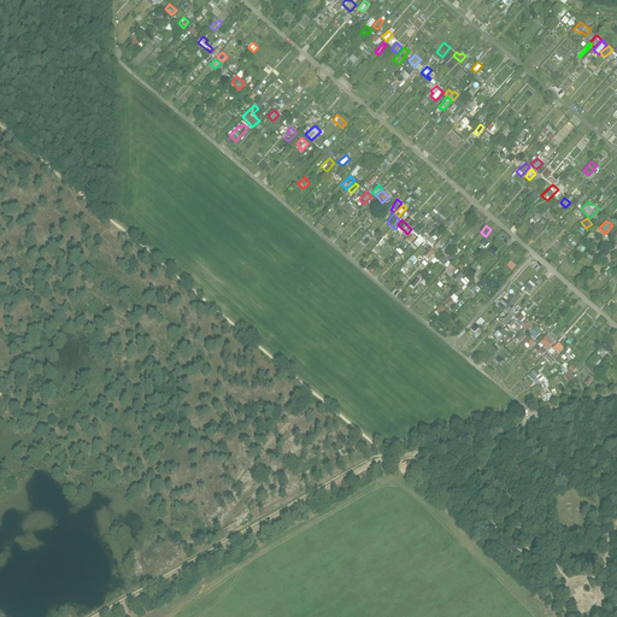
[(392,234),(385,235),(386,244),(389,242),(389,247),(395,246),(394,229),(392,230),(392,234)]
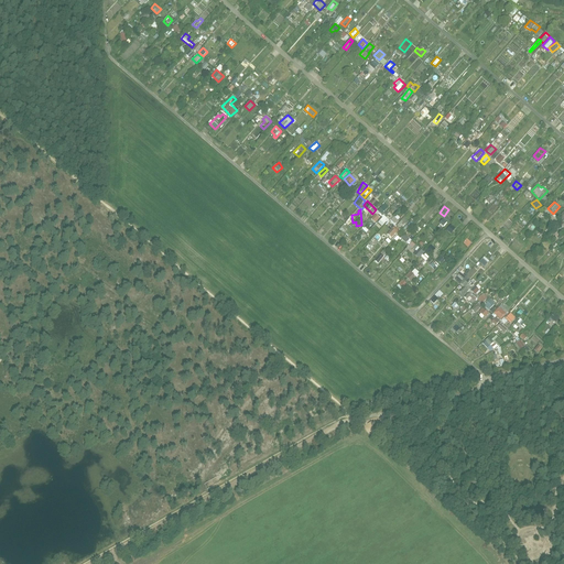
[(389,220),(394,225),(401,218),(397,214),(394,217),(388,210),(378,221),(383,226),(389,220)]
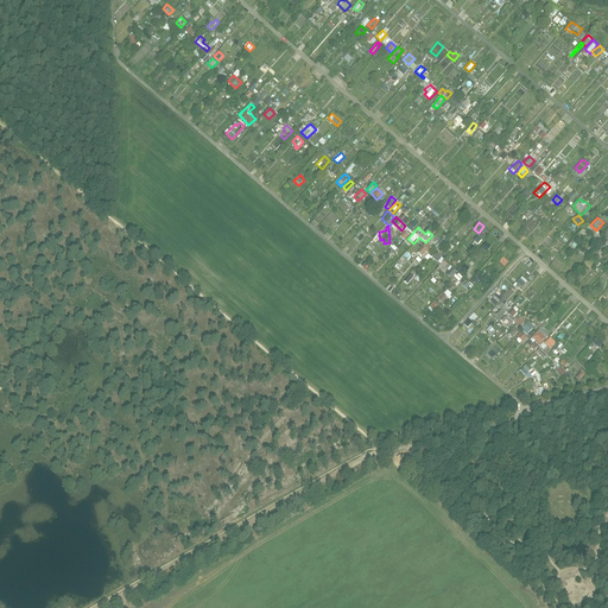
[(400,235),(405,240),(410,234),(405,229),(400,235)]
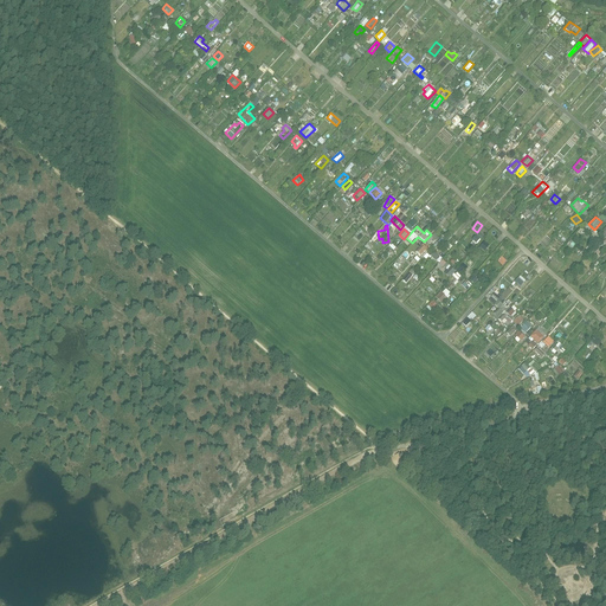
[(434,233),(426,243),(431,247),(439,238),(434,233)]
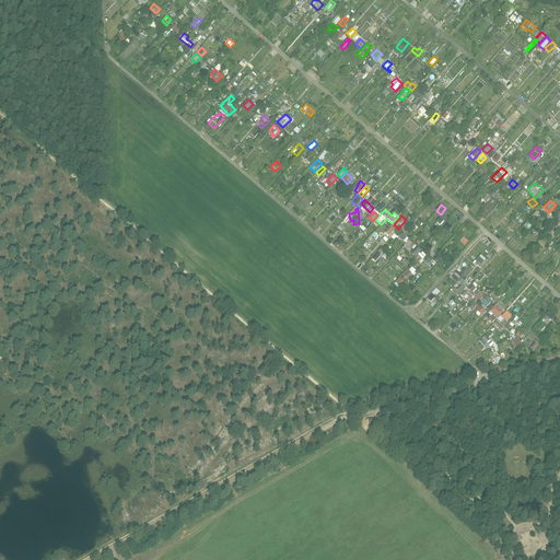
[(434,224),(439,228),(445,220),(441,217),(434,224)]
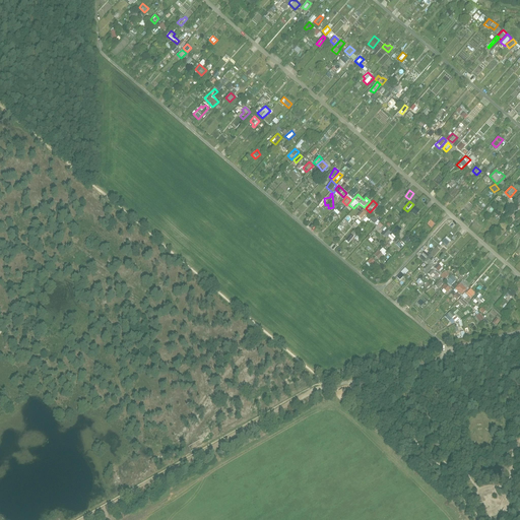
[(379,203),(376,207),(383,214),(386,210),(379,203)]
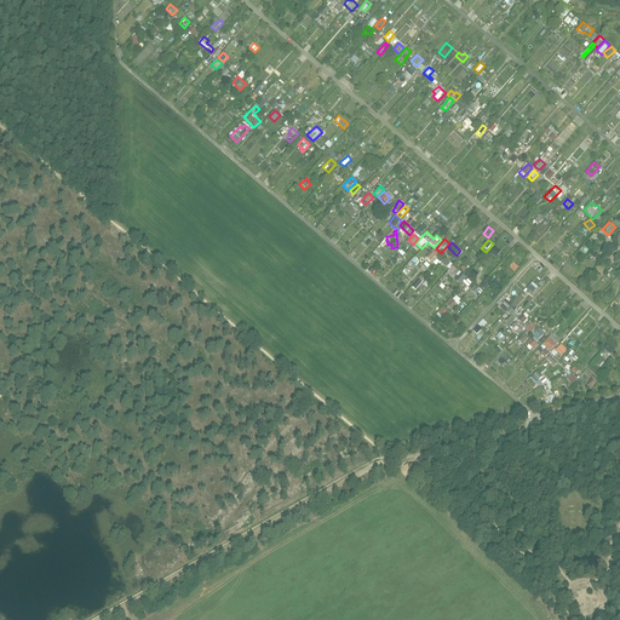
[(426,257),(431,262),(440,253),(435,248),(426,257)]
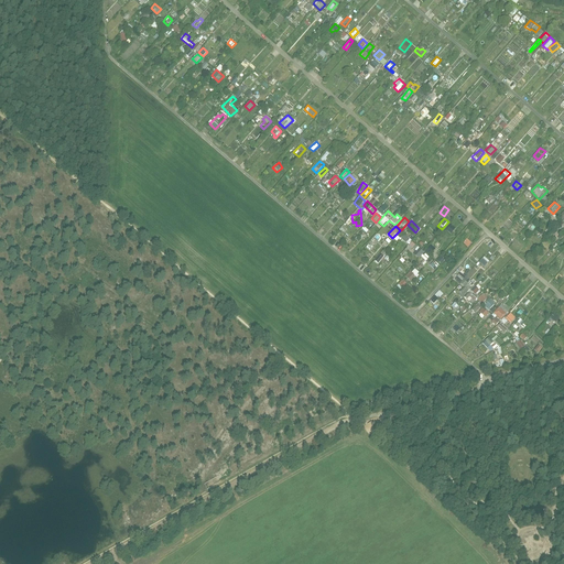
[(362,238),(365,232),(359,229),(356,235),(362,238)]
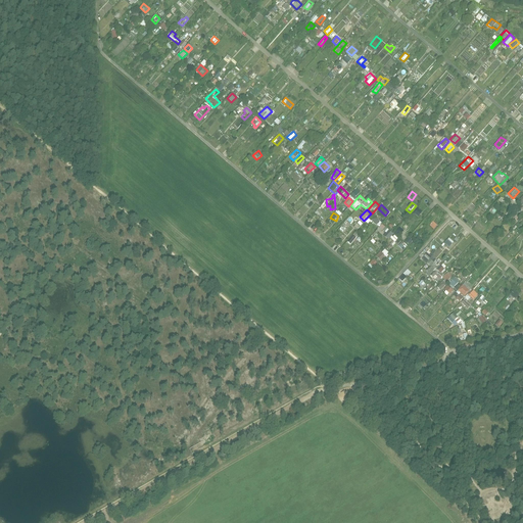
[(372,220),(379,227),(382,224),(375,217),(372,220)]
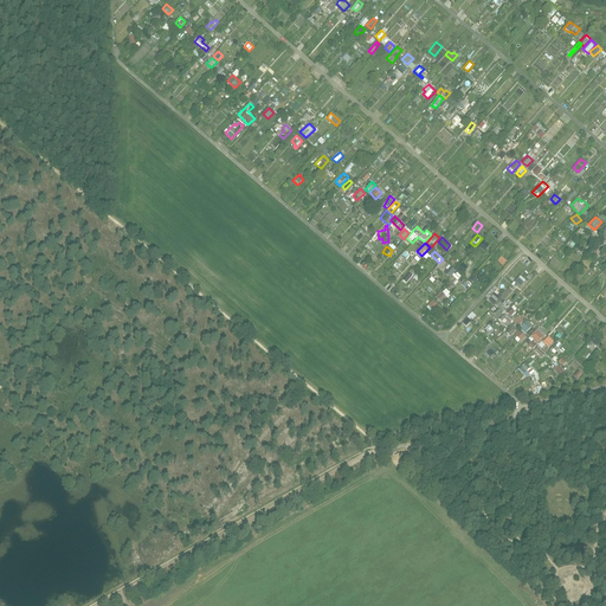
[(437,268),(440,270),(443,266),(449,270),(451,265),(442,259),(437,268)]
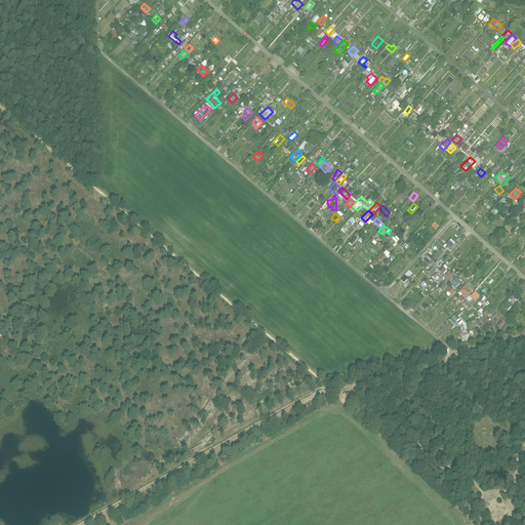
[(402,229),(396,234),(400,237),(405,232),(402,229)]
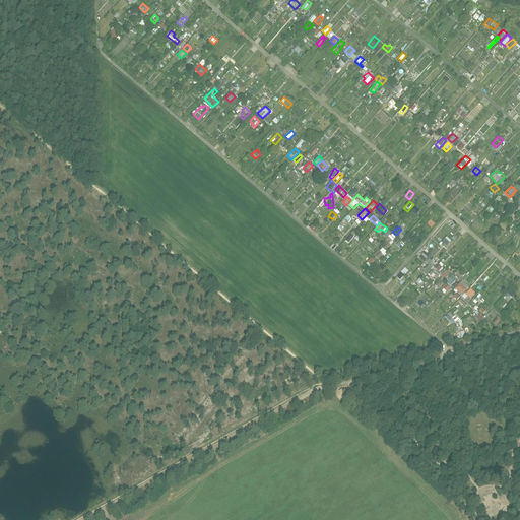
[(393,242),(396,244),(398,241),(390,235),(388,237),(391,239),(388,243),(391,245),(393,242)]
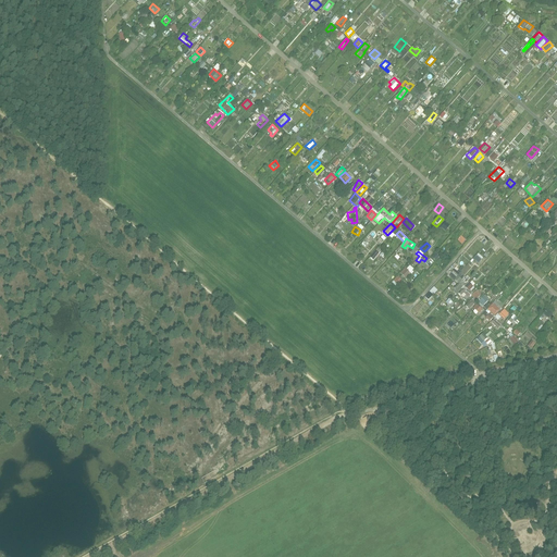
[(479,252),(473,259),(480,264),(485,259),(479,252)]
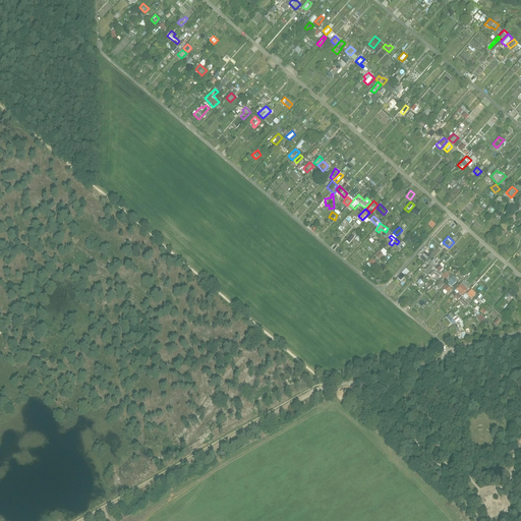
[(432,252),(435,255),(445,245),(443,243),(432,252)]
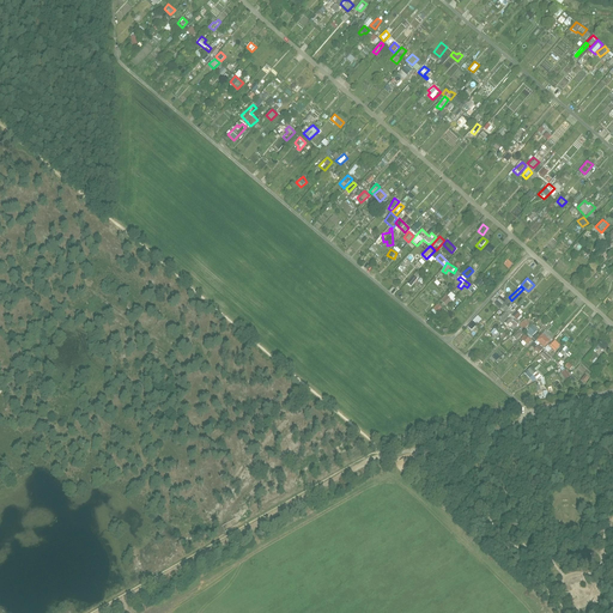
[(451,291),(442,301),(447,305),(456,297),(451,291)]
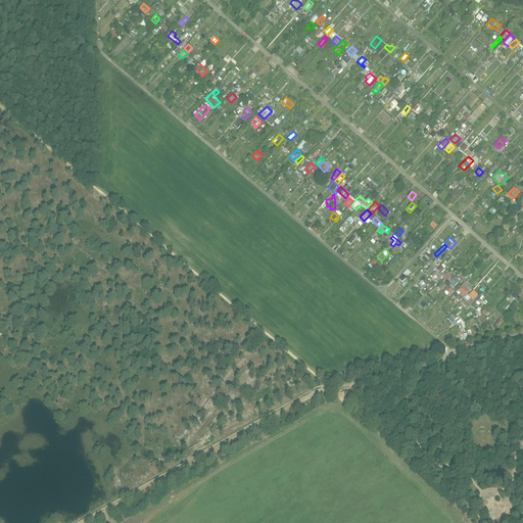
[(429,276),(440,263),(432,255),(433,254),(429,250),(422,258),(430,266),(426,270),(428,272),(426,274),(429,276)]
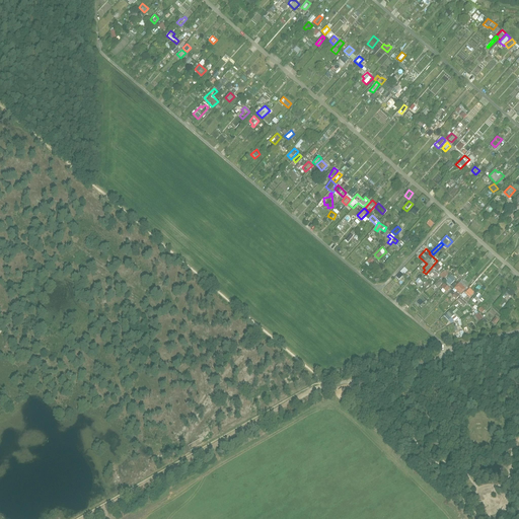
[(365,264),(370,268),(375,262),(371,257),(365,264)]
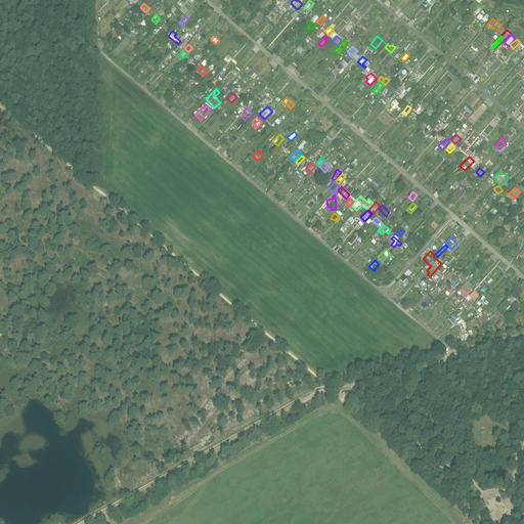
[(439,282),(445,275),(443,273),(446,270),(443,268),(439,273),(435,270),(431,275),(439,282)]
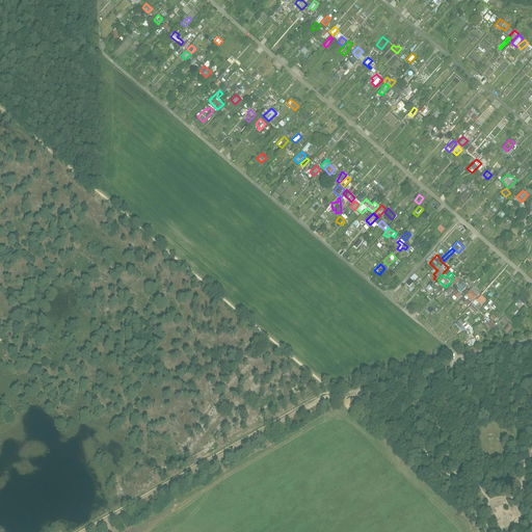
[(405,283),(409,287),(419,277),(415,273),(405,283)]
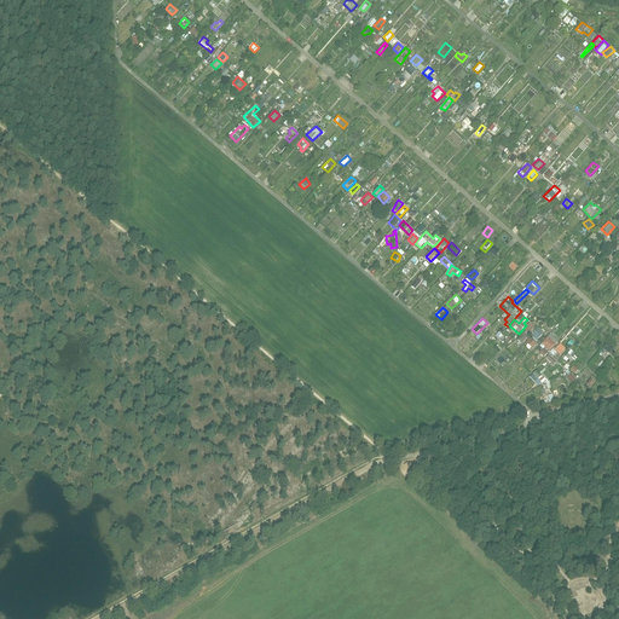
[(526,330),(518,339),(522,343),(527,339),(526,336),(536,327),(531,322),(525,328),(526,330)]
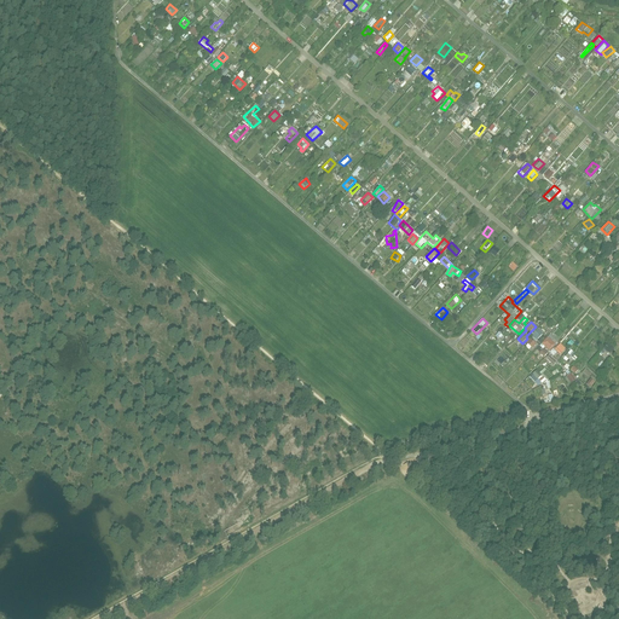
[(532,335),(538,340),(544,333),(539,328),(532,335)]
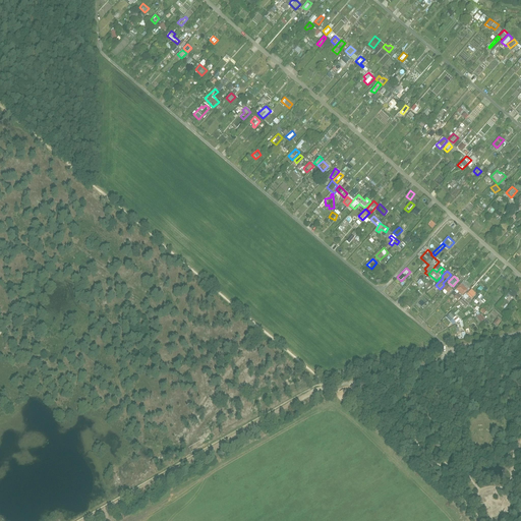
[(463,295),(470,288),(463,282),(456,289),(463,295)]
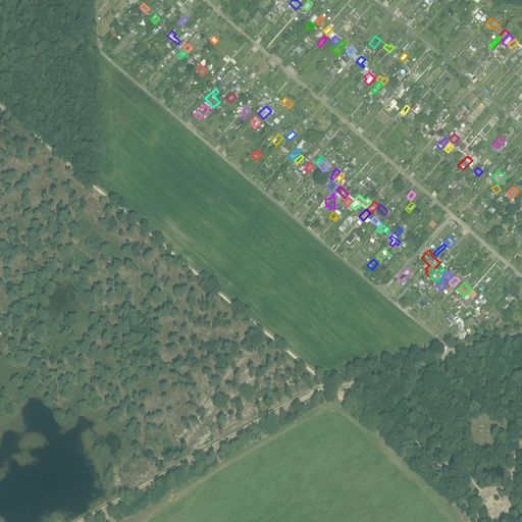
[(442,290),(448,295),(453,290),(448,284),(442,290)]
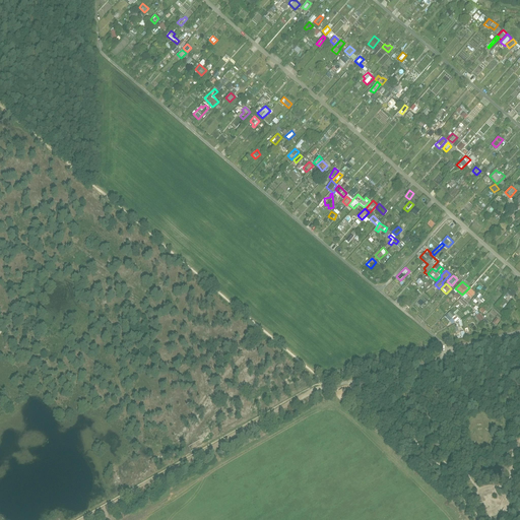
[(507,293),(513,297),(517,293),(511,287),(507,293)]
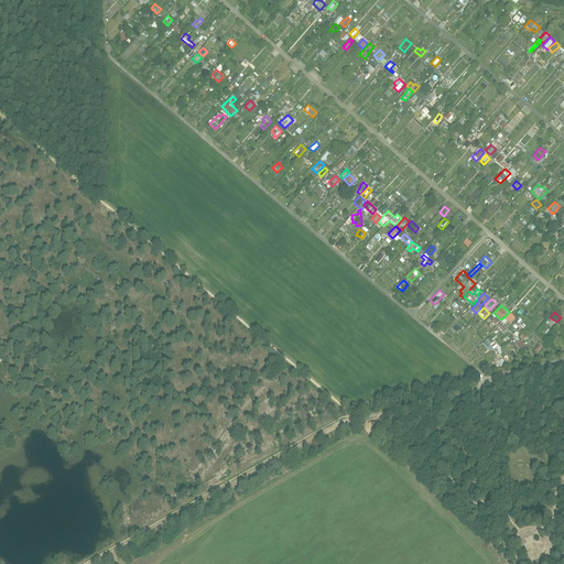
[(506,317),(511,323),(516,317),(511,313),(506,317)]
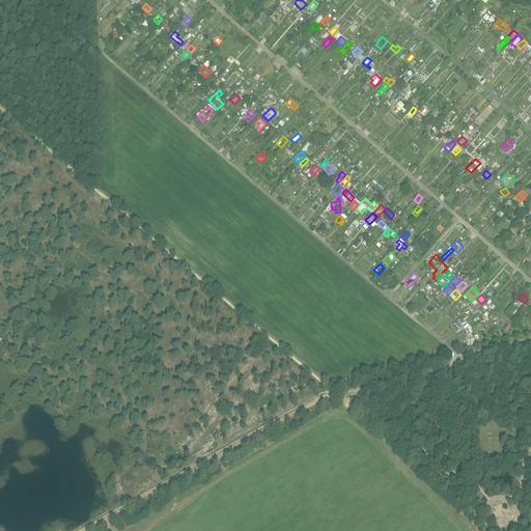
[(490,300),(483,307),(487,311),(494,303),(490,300)]
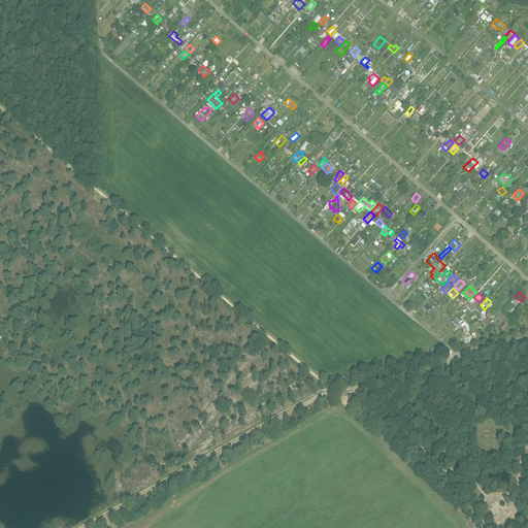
[(472,311),(475,308),(469,302),(466,305),(472,311)]
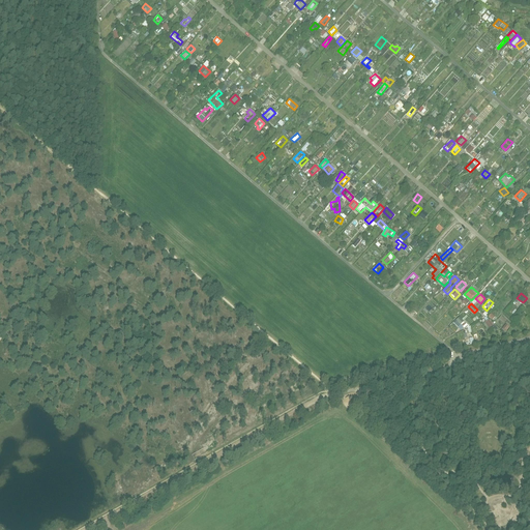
[(454,323),(459,327),(461,324),(465,328),(468,325),(460,317),(454,323)]
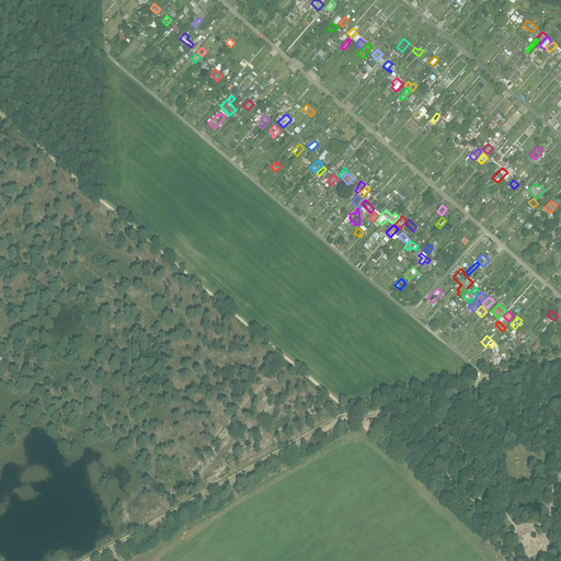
[(512,342),(516,348),(523,344),(518,339),(512,342)]
